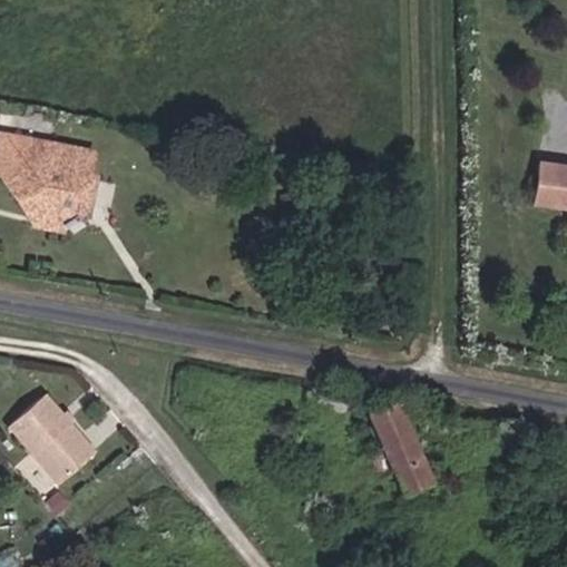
[(39,224),(68,232),(90,222),(101,153),(66,145),(1,129),(0,133),(0,173),(1,173),(39,224)]
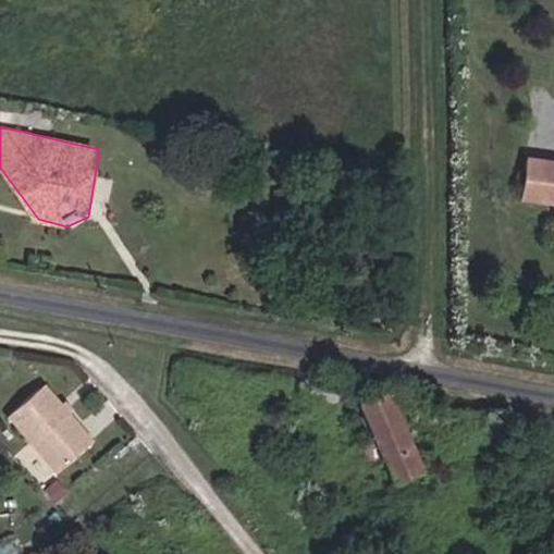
[(553,158),(530,155),(524,192),(553,197),(553,158)]
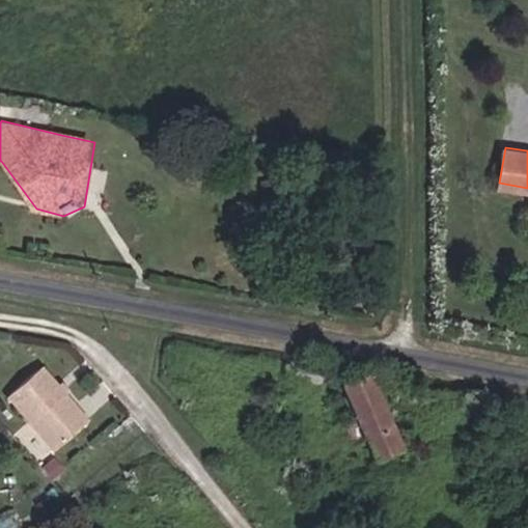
[(284,363),(301,390),(329,393),(330,371),(284,363)]
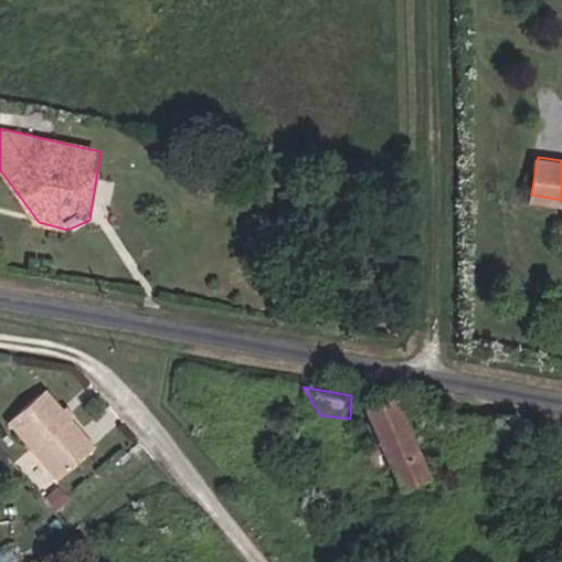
[(95,449),(45,392),(9,424),(59,480),(95,449)]
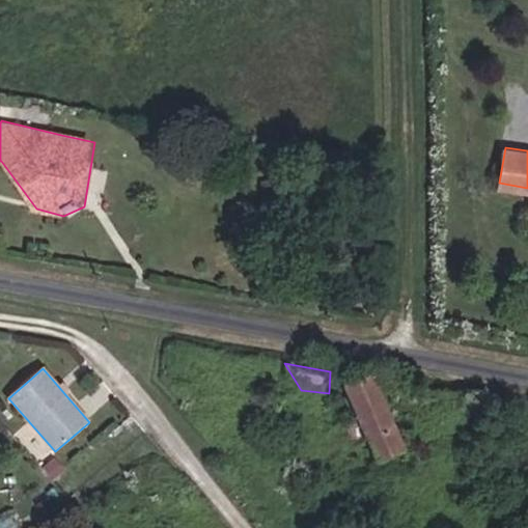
[(410,455),(366,376),(339,391),(356,420),(351,423),(366,452),(376,446),(386,465),(410,455)]
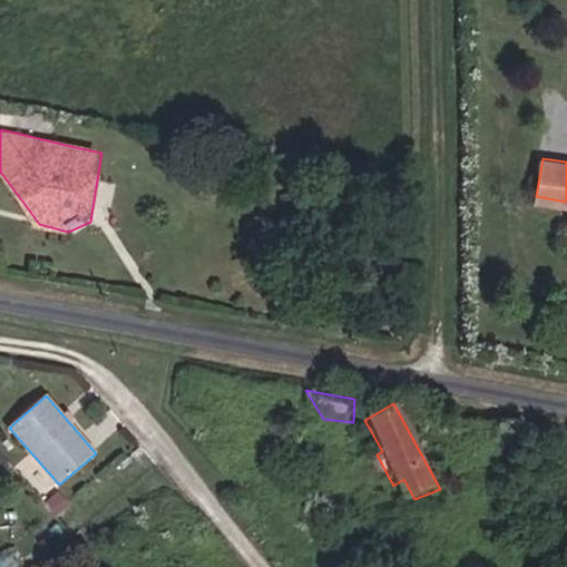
All buildings are outlined.
